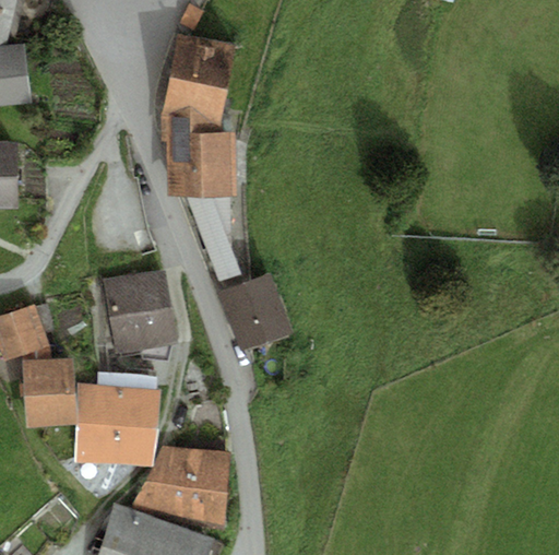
[(16,0),(0,0),(0,44),(6,44),(16,0)]
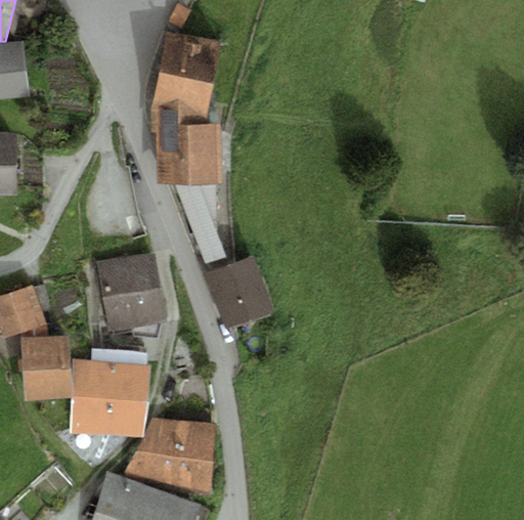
[(190,11),(177,5),(169,24),(182,30),(190,11)]
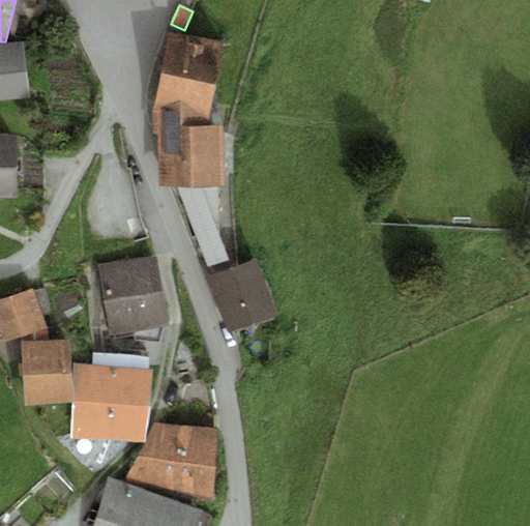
[(221,42),(167,31),(152,108),(208,119),(221,42)]
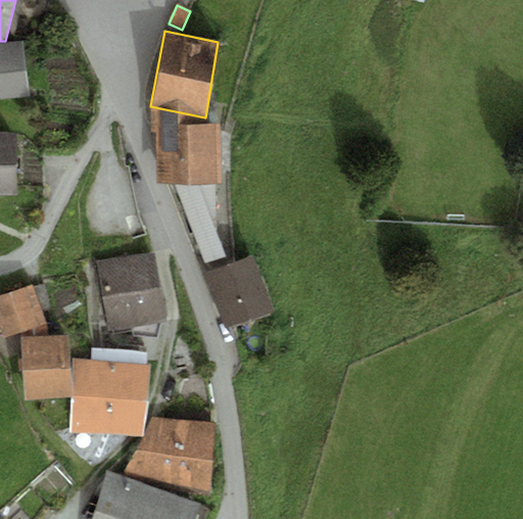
[(0,41),(0,99),(30,95),(21,39),(5,41),(0,41)]
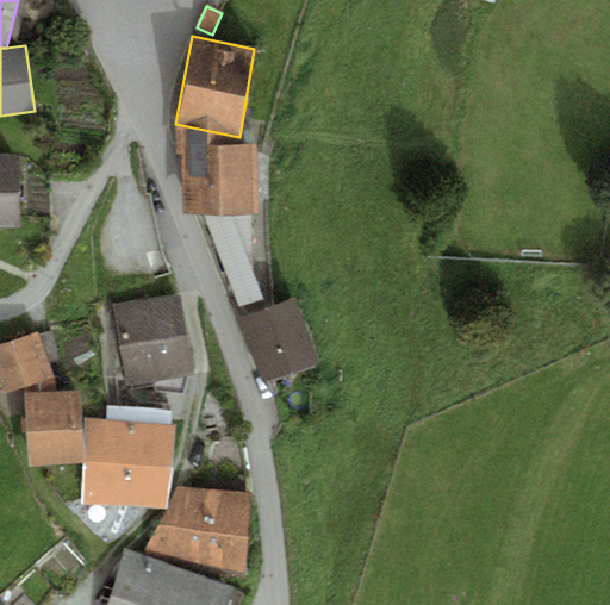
[(240,137),(175,124),(176,154),(181,154),(184,209),(198,209),(238,309),(265,297),(251,263),(251,206),(259,205),(256,137),(240,137)]
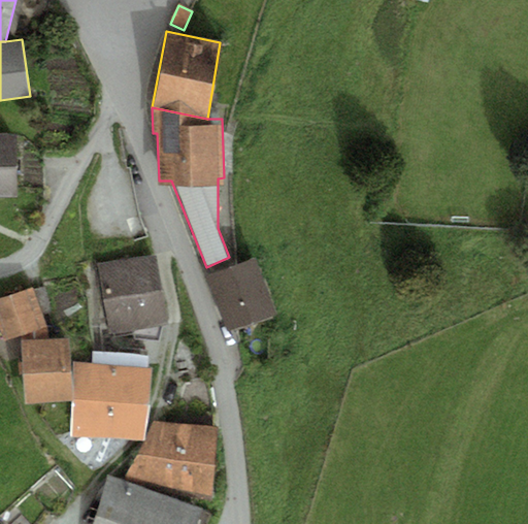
[(17,132),(0,132),(0,195),(17,195),(17,132)]
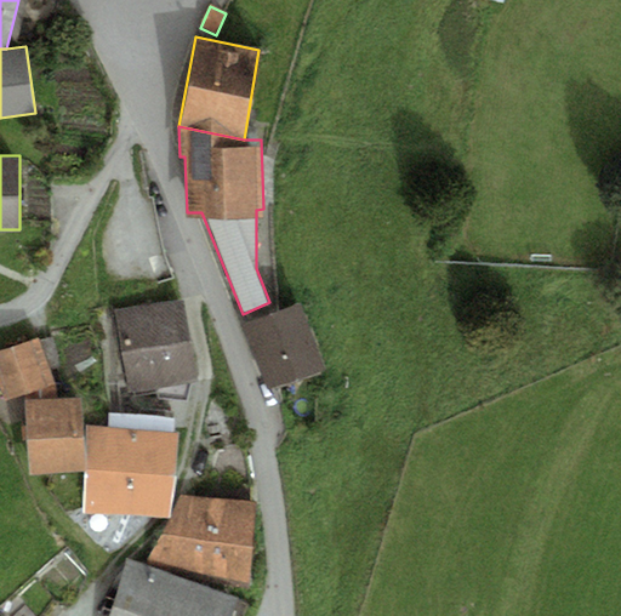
[(300,298),(241,324),(267,387),(325,360),(300,298)]
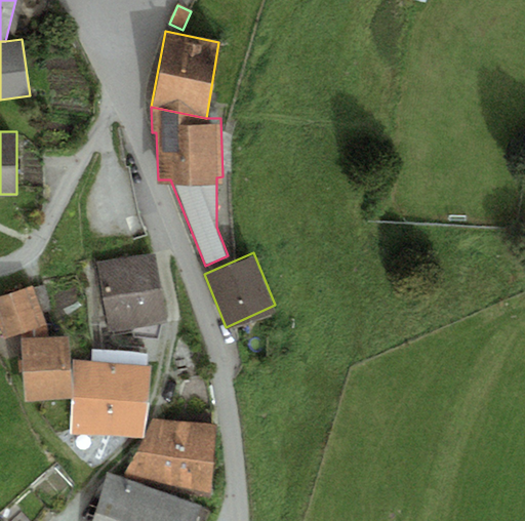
[(155,255),(96,266),(108,333),(168,323),(155,255)]
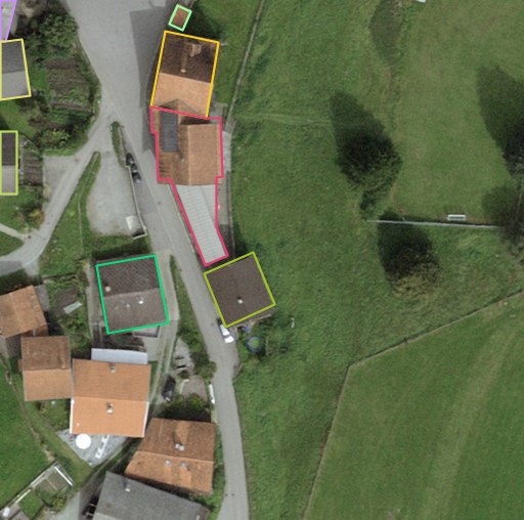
[(45,325),(32,284),(0,296),(0,330),(3,340),(45,325)]
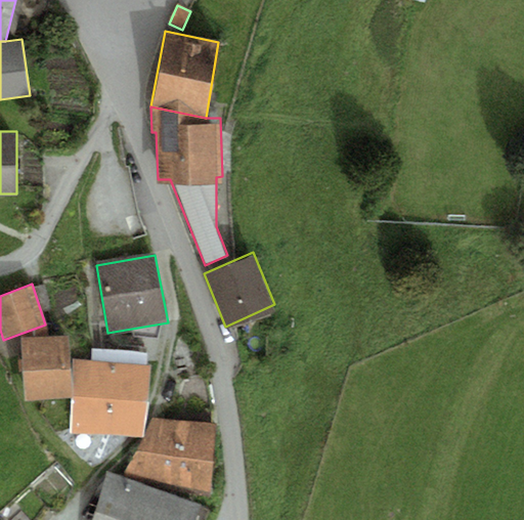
[(68,333),(20,338),(25,399),(72,397),(68,333)]
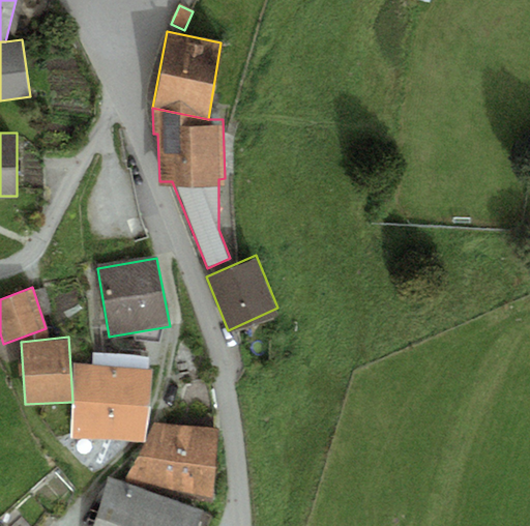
[(92,367),(76,366),(72,402),(71,436),(145,436),(152,364),(150,363),(149,353),(92,355),(92,367)]
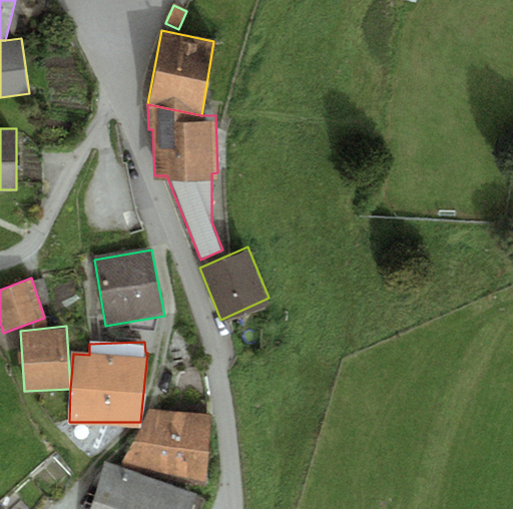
[(212,413),(154,412),(122,463),(205,479),(212,413)]
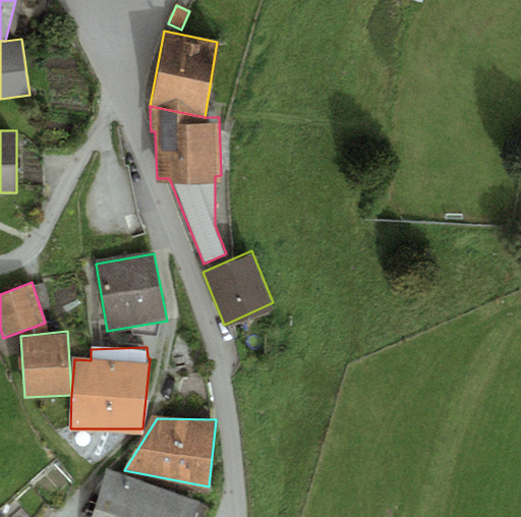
[(192,516),(199,498),(107,473),(92,516),(192,516)]
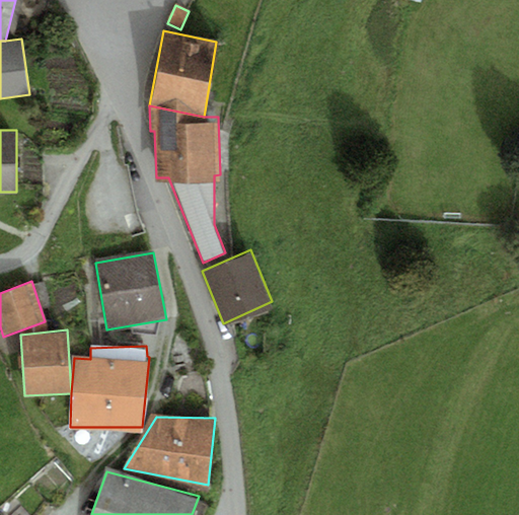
All buildings are outlined.
